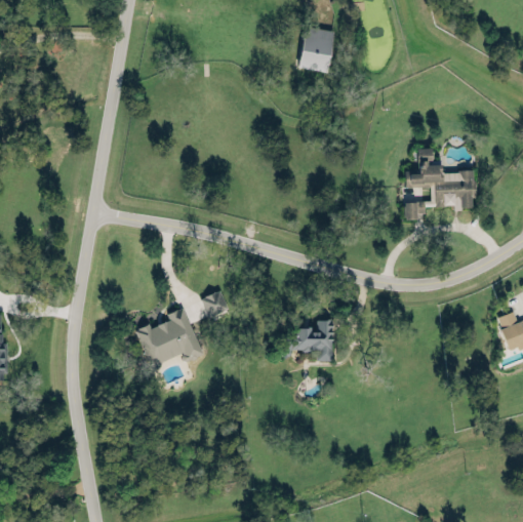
[(297,68),(325,73),(333,32),(305,27),(297,68)]
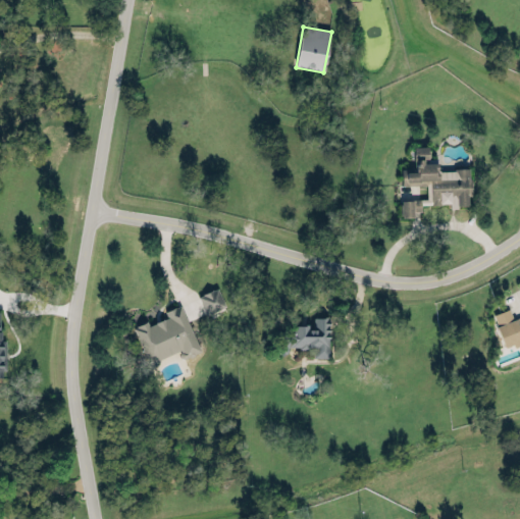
[(404,217),(404,215),(403,215),(402,203),(403,203),(403,200),(429,199),(428,186),(423,186),(423,185),(404,186),(403,168),(416,168),(416,147),(430,146),(430,149),(431,149),(431,156),(430,156),(430,157),(425,158),(425,162),(439,162),(439,169),(443,171),(457,170),(457,168),(471,168),(471,178),(474,178),(474,196),(470,196),(470,205),(459,205),(459,208),(452,208),(452,202),(444,203),(444,204),(432,205),(432,204),(422,204),(423,211),(415,211),(415,216),(404,217)]
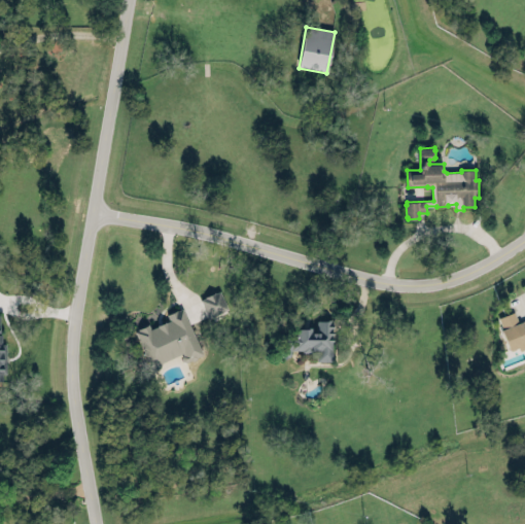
[(229,312),(221,292),(202,300),(209,319),(229,312)]
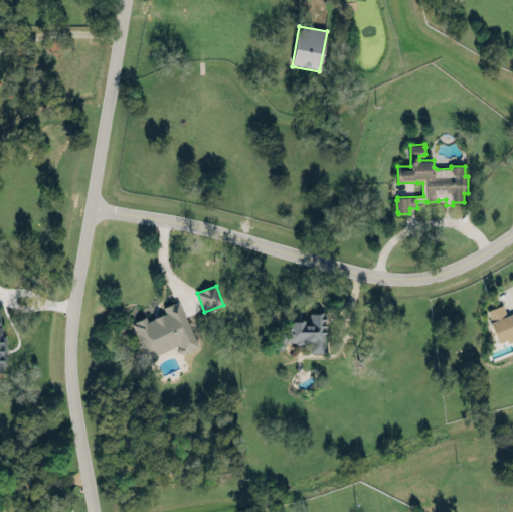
[(179,348),(182,355),(198,349),(180,302),(164,309),(166,315),(148,322),(146,319),(133,324),(147,361),(179,348)]
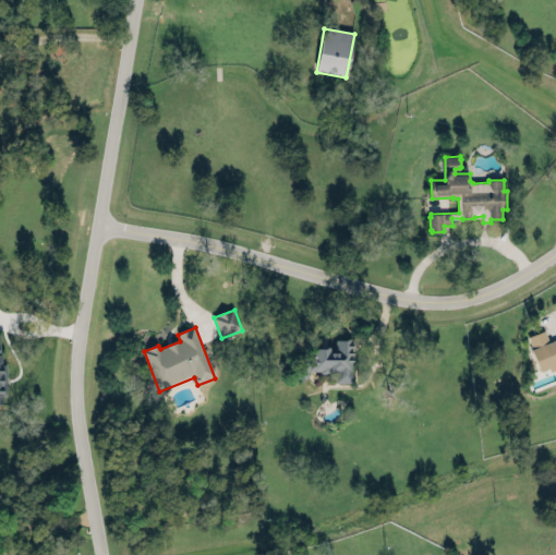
[(555,340),(548,344),(545,332),(528,338),(540,374),(555,369),(555,340)]
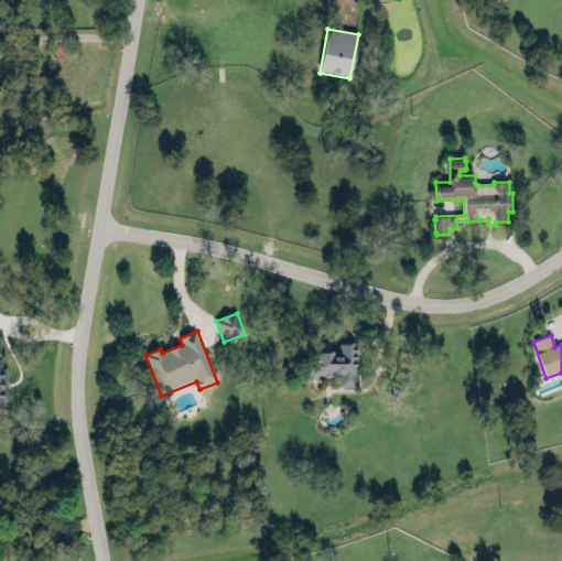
[(356,388),(356,345),(338,344),(338,354),(304,354),(304,384),(312,384),(312,378),(339,378),(339,388),(356,388)]
